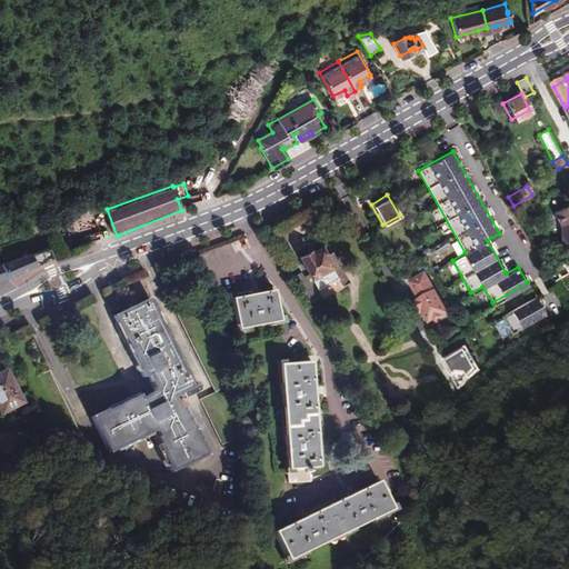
[(568,202),(553,211),(563,223),(562,241),(568,241),(568,202)]
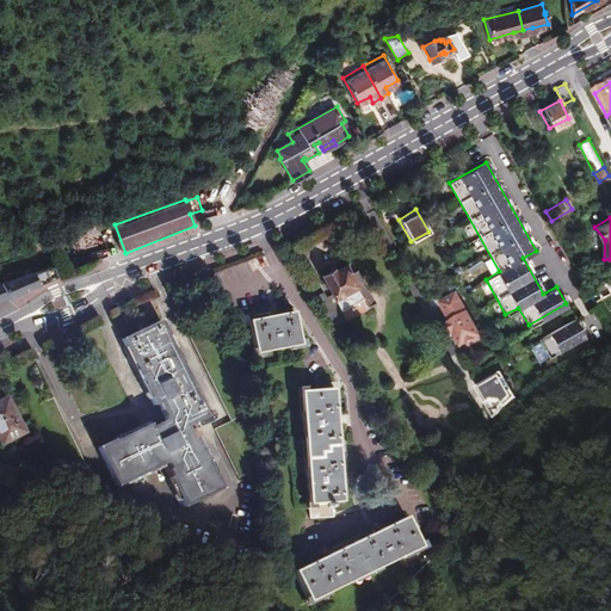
[(55,265),(0,283),(0,298),(1,302),(11,297),(34,285),(35,285),(60,276),(55,265)]
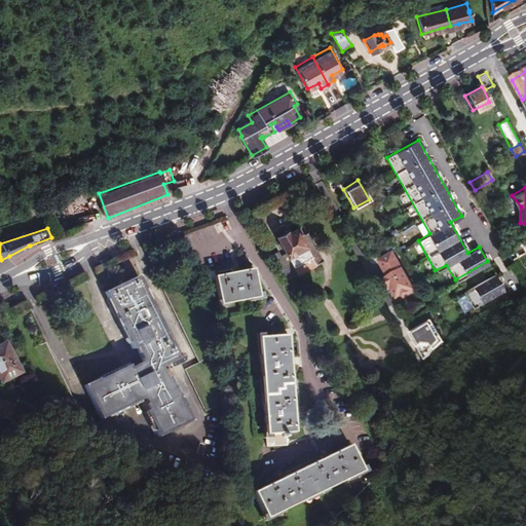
[(278,240),(286,253),(299,277),(300,280),(321,269),(320,268),(325,265),(307,231),(301,234),(299,231),(290,236),(289,234),(278,240)]
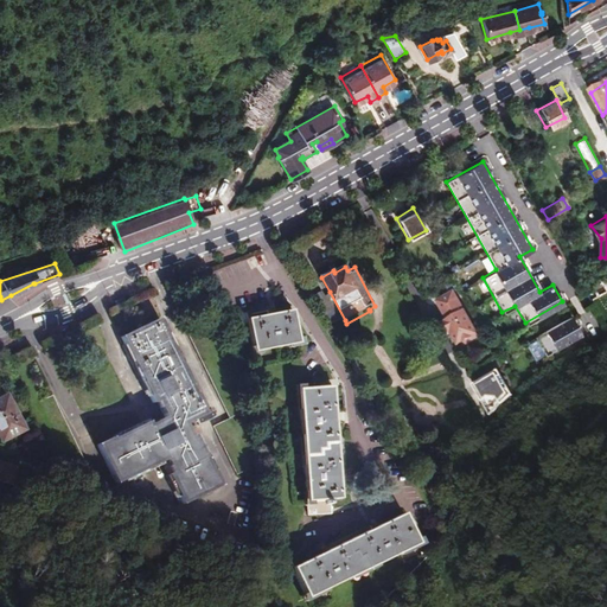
[(345,320),(330,292),(318,299),(334,326),(345,320)]
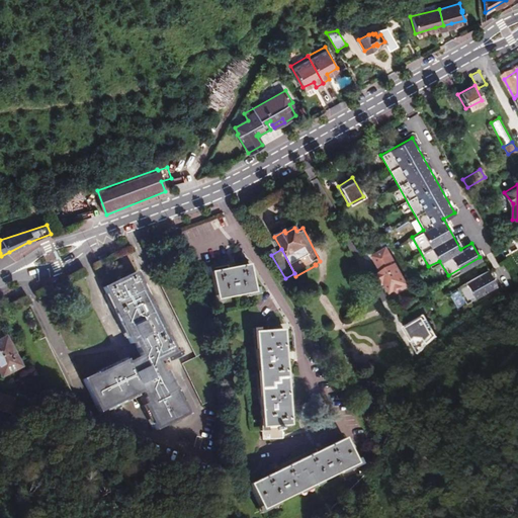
[(392,295),(408,286),(386,249),(372,256),(381,272),(374,277),(379,285),(384,282),(392,295)]
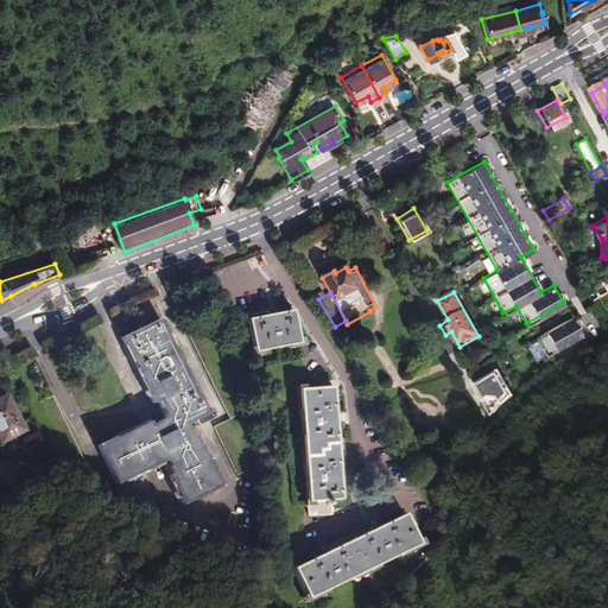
[(292,310),(247,318),(247,321),(254,353),(299,344),(292,310)]
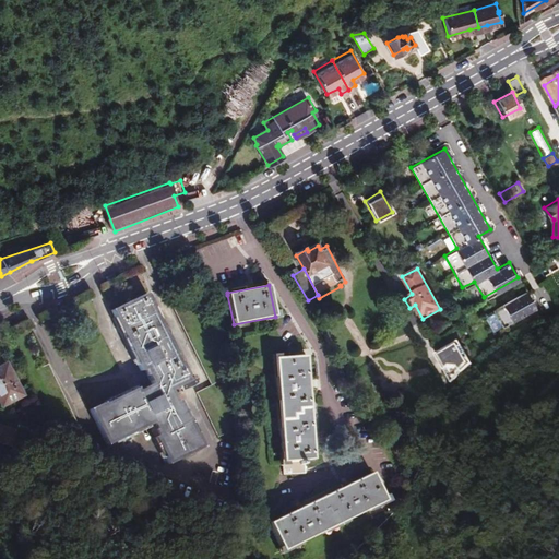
[(227,295),(227,293),(226,287),(215,289),(217,296),(227,295)]
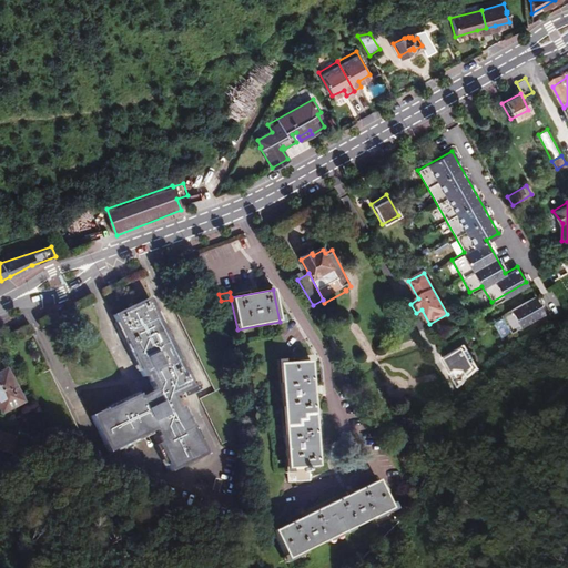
[(535,292),(499,315),(510,333),(546,311),(535,292)]
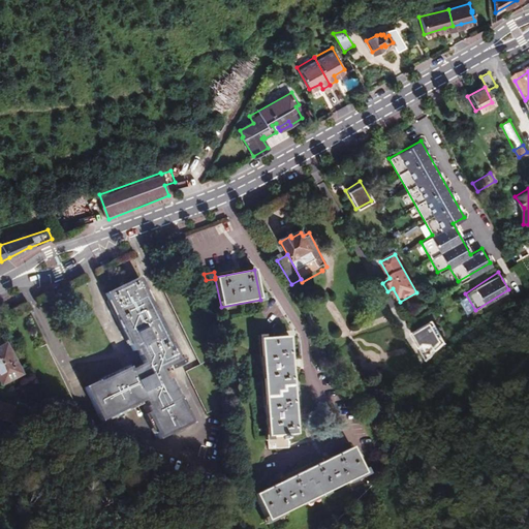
[(174,348),(147,291),(146,292),(139,280),(106,296),(133,351),(135,349),(143,365),(129,371),(128,369),(86,389),(102,424),(133,409),(133,407),(141,404),(146,414),(145,415),(156,440),(191,425),(185,411),(187,410),(172,378),(165,381),(160,370),(179,362),(173,349),(174,348)]
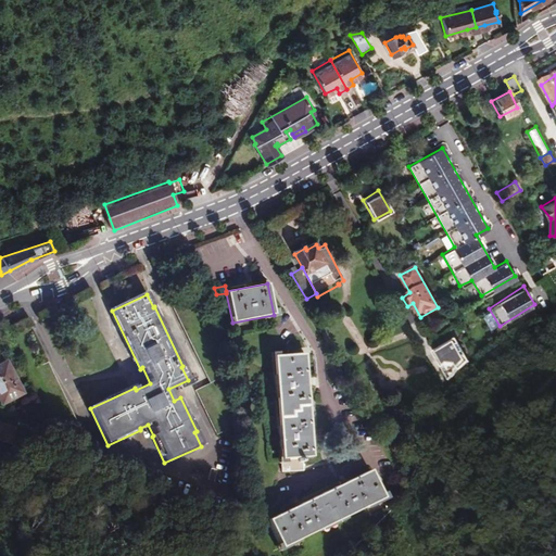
[(459,368),(468,362),(455,339),(432,352),(440,366),(450,361),(459,368)]
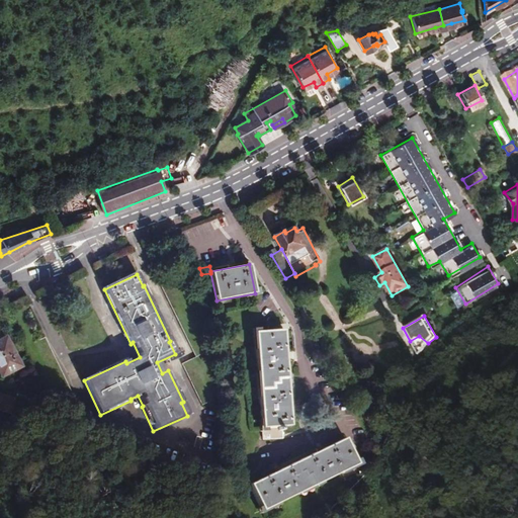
[(255,333),(256,341),(284,339),(283,331),(255,333)]
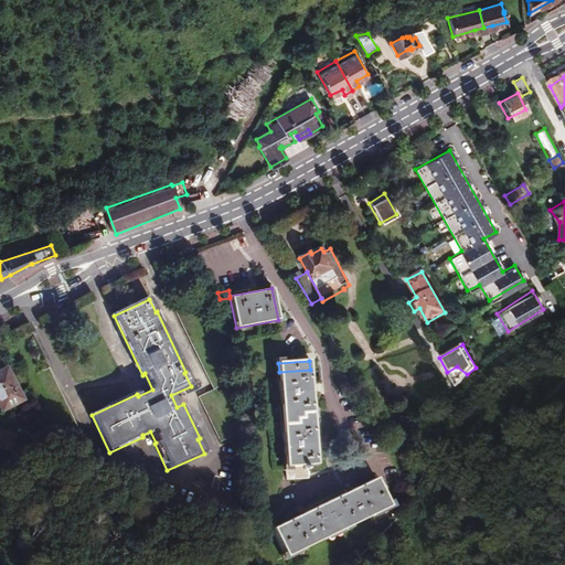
[(310,370),(279,372),(280,383),(311,381),(310,370)]
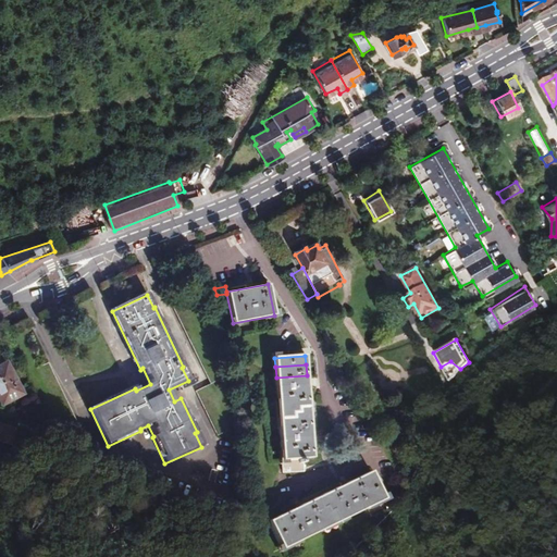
[(4,366),(0,367),(0,405),(20,396),(4,366)]
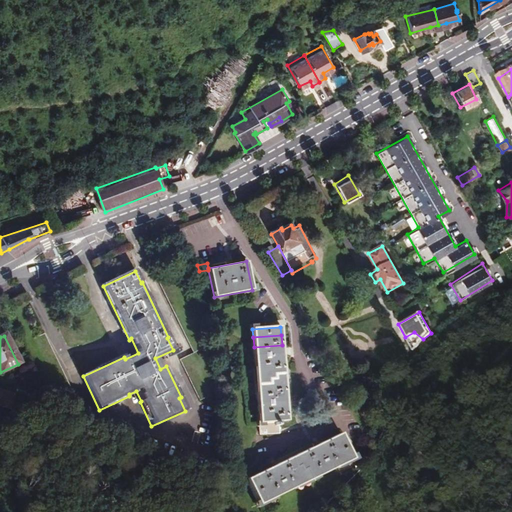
[(287,421),(282,345),(254,347),(260,436),(279,434),(278,422),(287,421)]
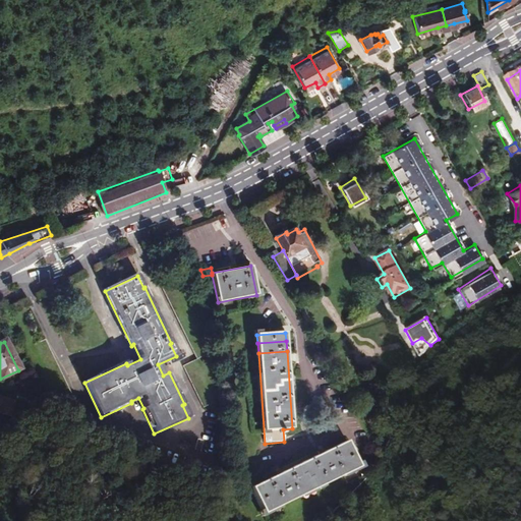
[(193,362),(183,367),(203,409),(213,405),(193,362)]
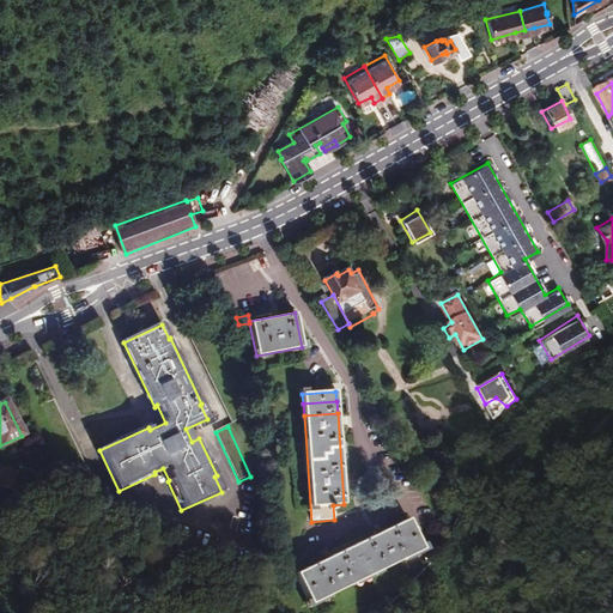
[(0,486),(12,490),(16,471),(0,466),(0,486)]
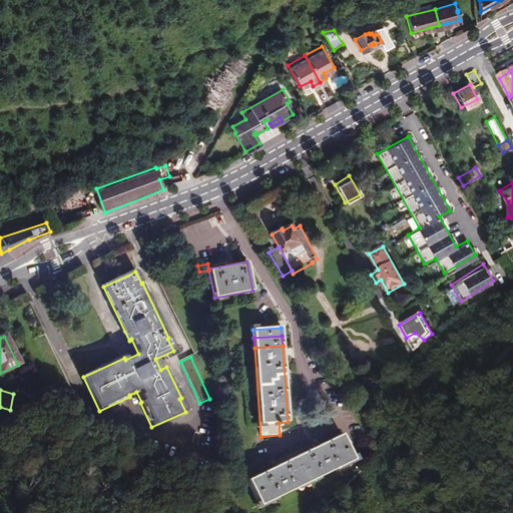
[(340,434),(244,479),(257,504),(351,460),(340,434)]
